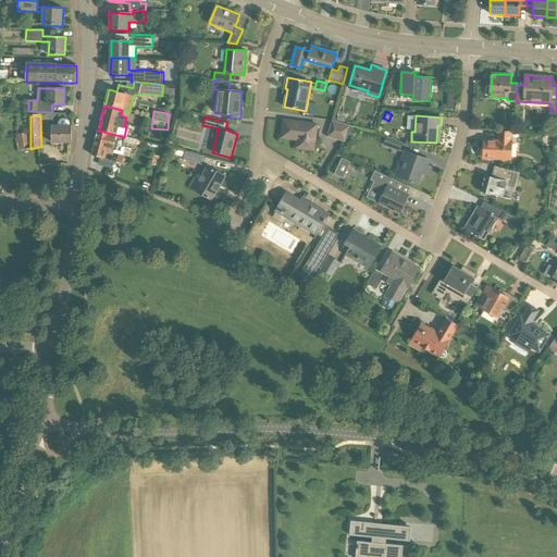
[(313,150),(318,125),(284,120),(282,138),(304,140),(302,149),(313,150)]
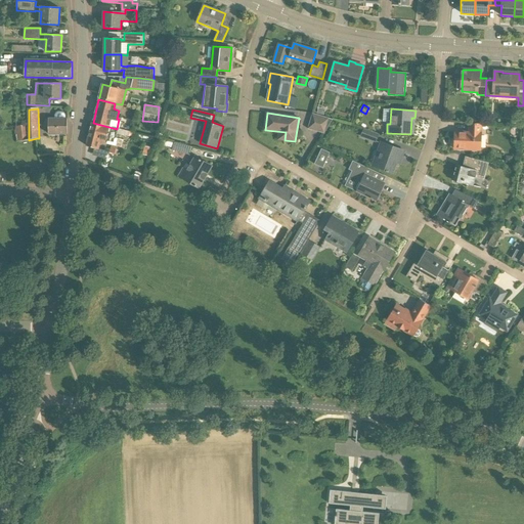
[(329,119),(312,114),(309,124),(317,126),(316,131),(323,133),(329,119)]
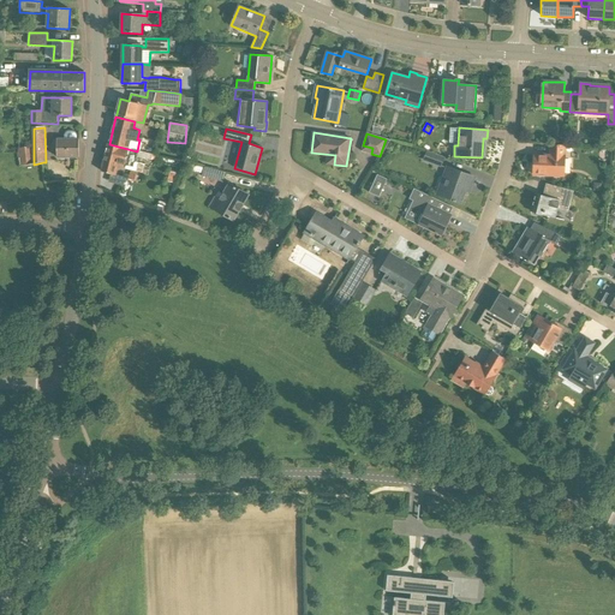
[(57,150),(57,157),(79,157),(79,139),(53,139),(53,150),(57,150)]
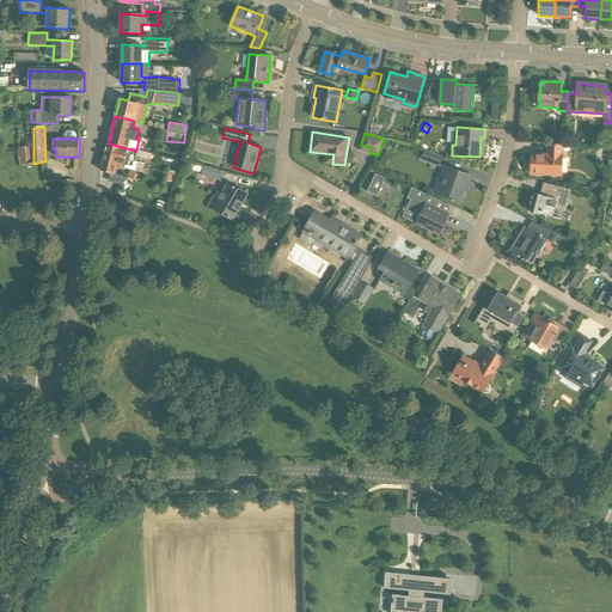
[(136,151),(109,144),(108,144),(101,171),(114,173),(116,163),(127,165),(132,166),(134,160),(136,151)]
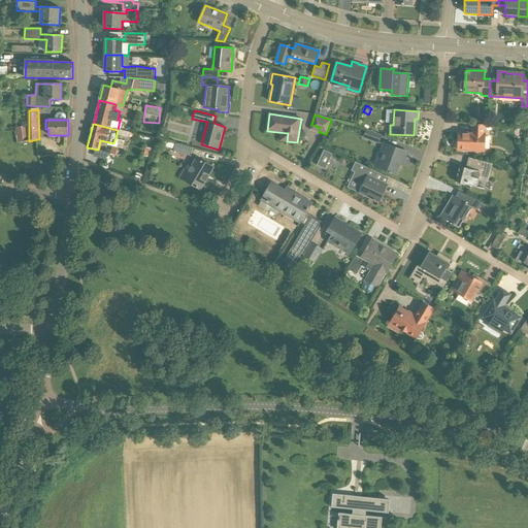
[(484,151),(485,125),(472,125),(472,134),(459,133),(458,150),(484,151)]
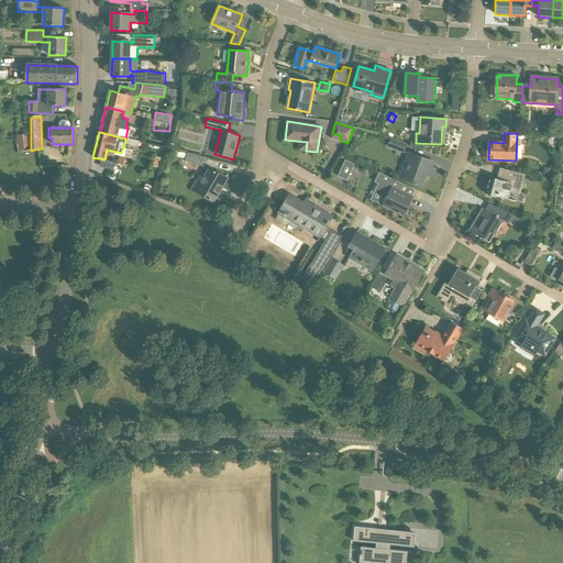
[(17,135),(17,139),(17,146),(18,152),(29,151),(29,150),(28,134),(17,135)]
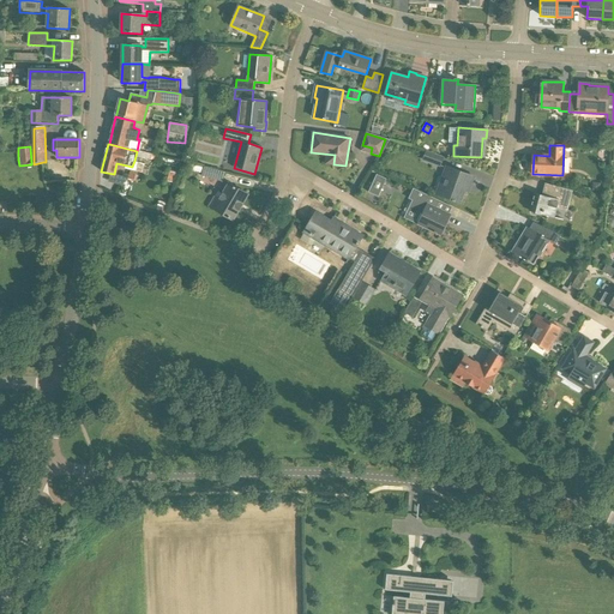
[(439,167),(443,158),(426,152),(422,161),(439,167)]
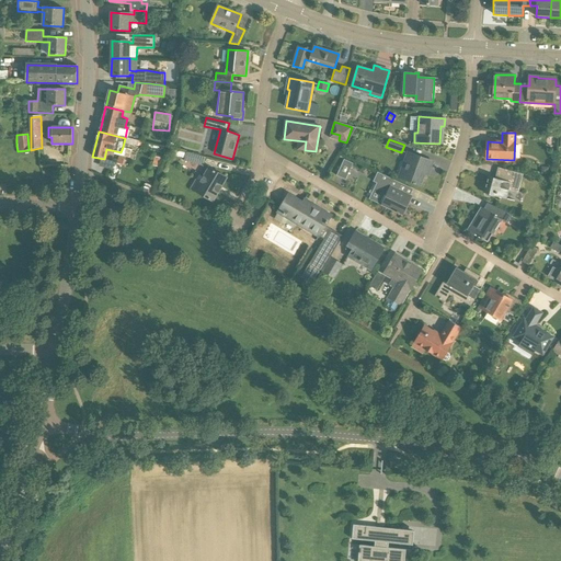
[(183,161),(193,163),(203,165),(206,157),(186,151),(183,161)]
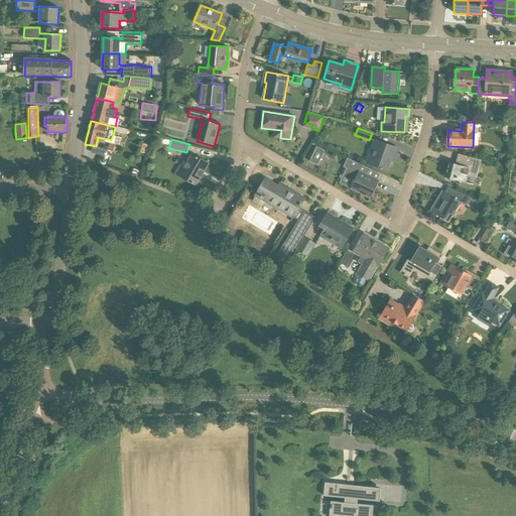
[(366,162),(370,164),(380,168),(382,169),(382,168),(387,170),(392,157),(395,158),(398,149),(374,140),(366,162)]
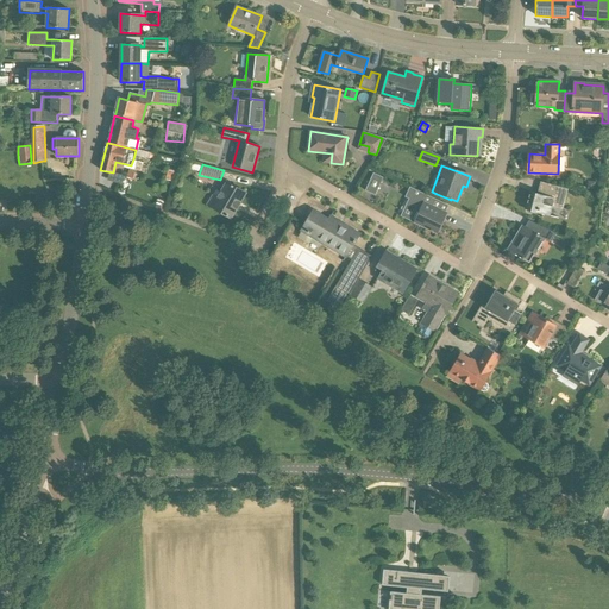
[(133,179),(136,170),(130,168),(127,174),(126,174),(126,177),(133,179)]
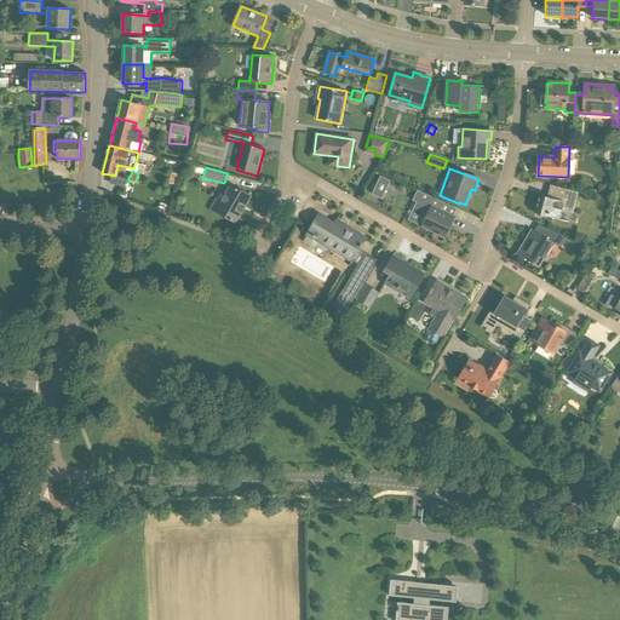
[(391,181),(380,176),(372,194),(383,199),(391,181)]
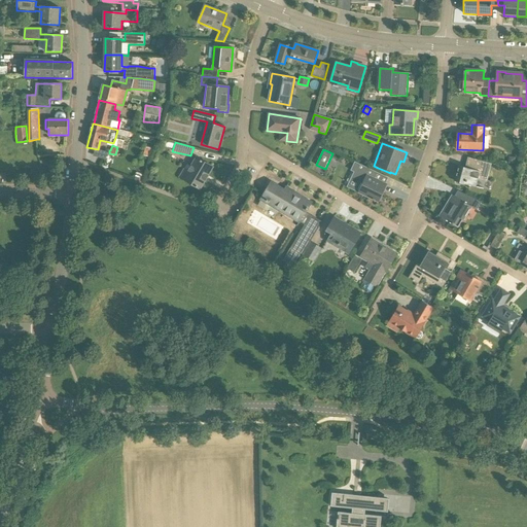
[(201,189),(213,167),(196,156),(187,171),(184,169),(179,177),(201,189)]
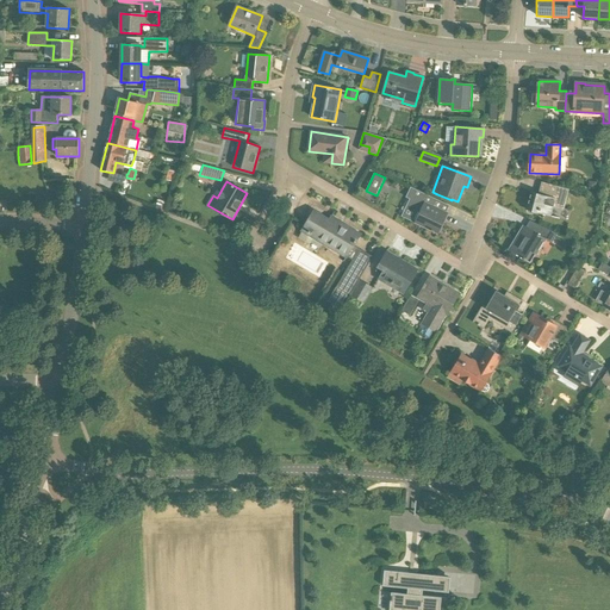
[(554,206),(564,209),(568,190),(547,184),(543,195),(531,192),(529,203),(529,204),(528,211),(551,217),(554,206)]
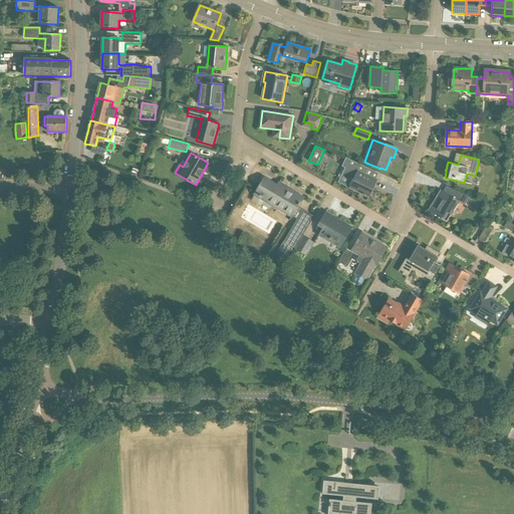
[(374,194),(371,192),(376,180),(364,174),(367,168),(350,160),(343,174),(354,180),(350,188),(368,196),(369,196),(372,198),(374,194)]
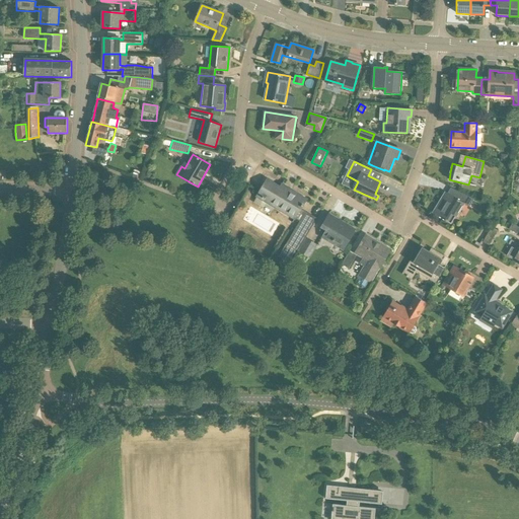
[(296,220),(303,208),(308,201),(289,190),(288,193),(267,179),(258,195),(287,211),(286,213),(296,220)]
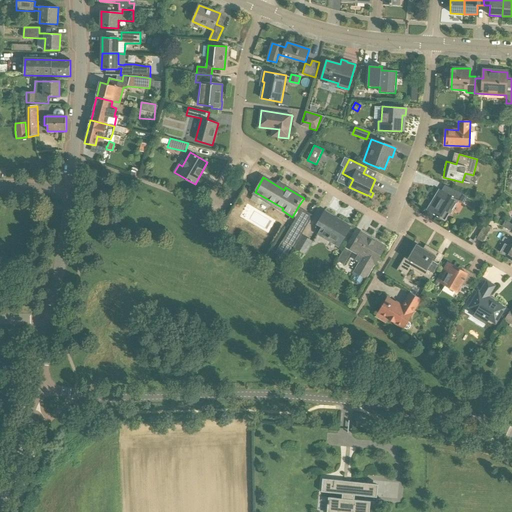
[(453,189),(449,195),(442,191),(434,203),(432,202),(427,210),(441,218),(445,211),(450,214),(458,201),(463,204),(468,196),(453,189)]
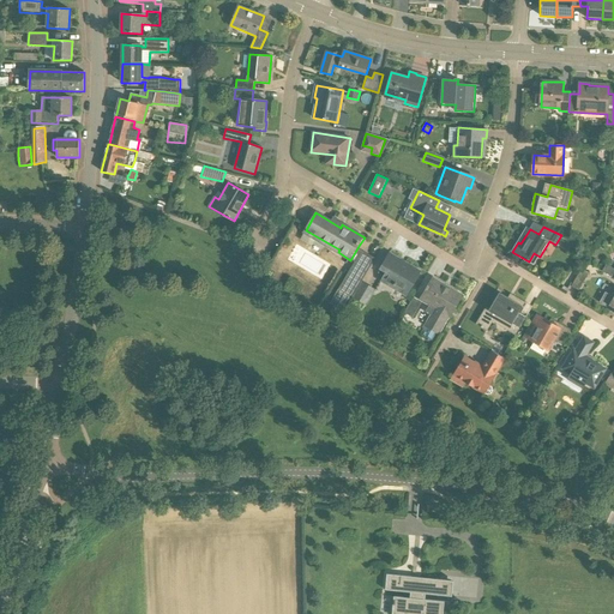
[(390,253),(384,263),(380,269),(386,272),(380,282),(405,296),(420,274),(399,262),(401,259),(390,253)]
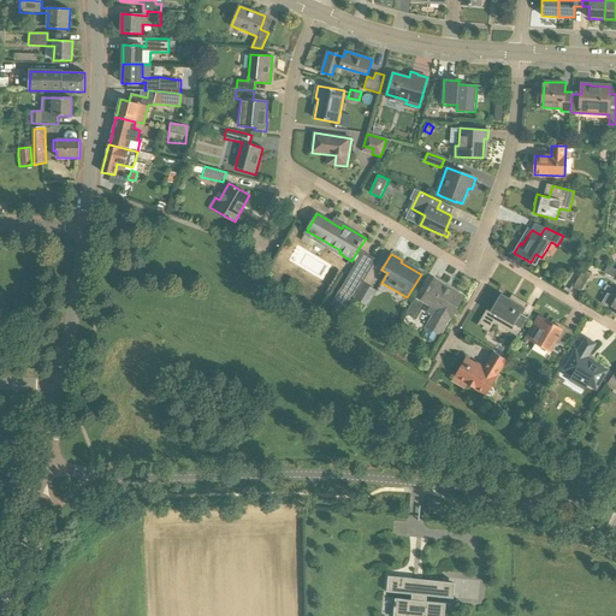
[(368,271),(356,264),(341,289),(354,296),(363,280),(368,271)]
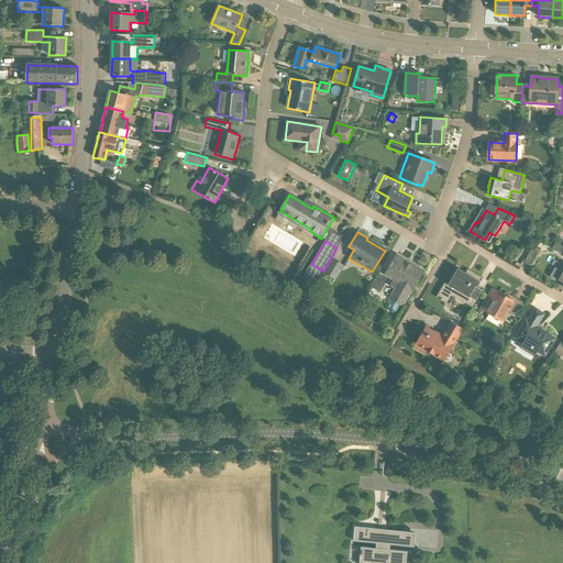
[(562,246),(556,242),(552,249),(562,254),(562,246)]
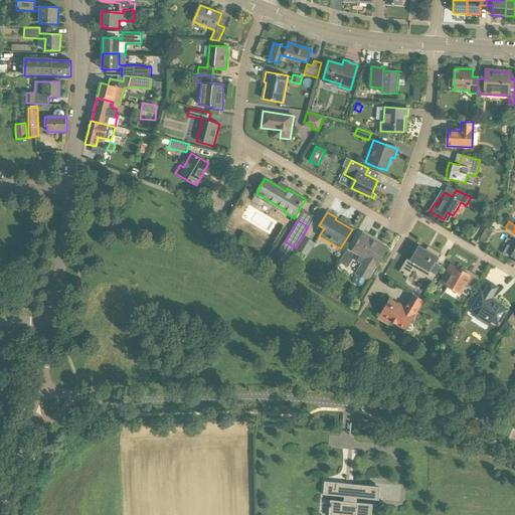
[(486,243),(491,235),(494,229),(487,226),(480,240),(486,243)]
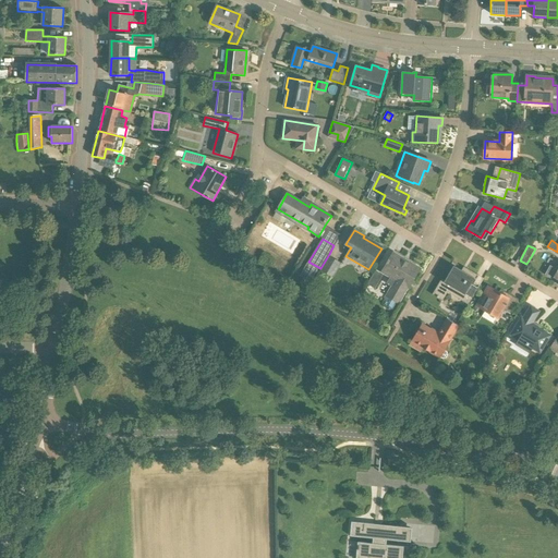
[(387,296),(388,298),(389,298),(385,304),(386,308),(389,310),(392,308),(397,302),(399,303),(408,288),(409,288),(420,268),(393,253),(389,261),(388,259),(387,263),(388,263),(383,273),(390,277),(386,283),(391,287),(387,296)]
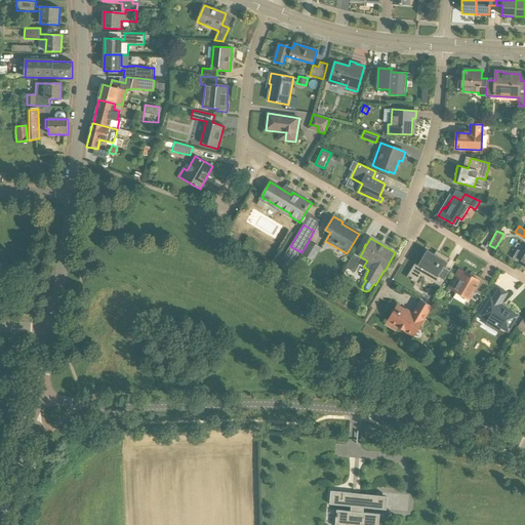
[(310,239),(301,252),(315,260),(323,246),(310,239)]
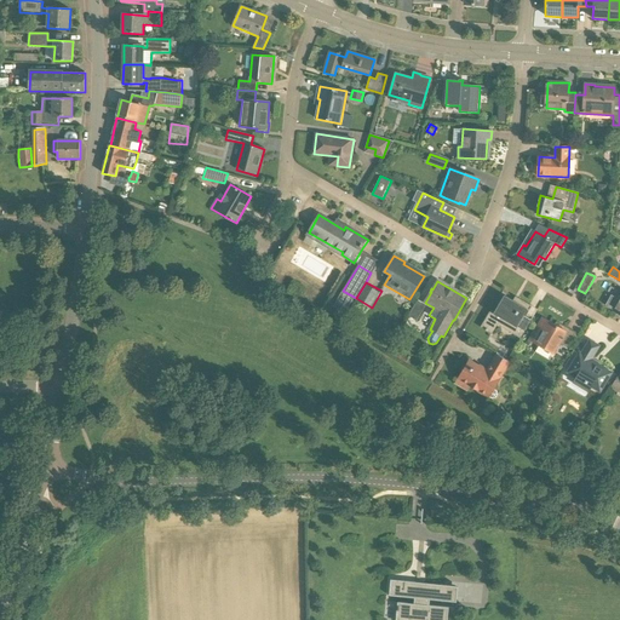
[(606,305),(619,314),(619,298),(619,299),(612,294),(606,305)]
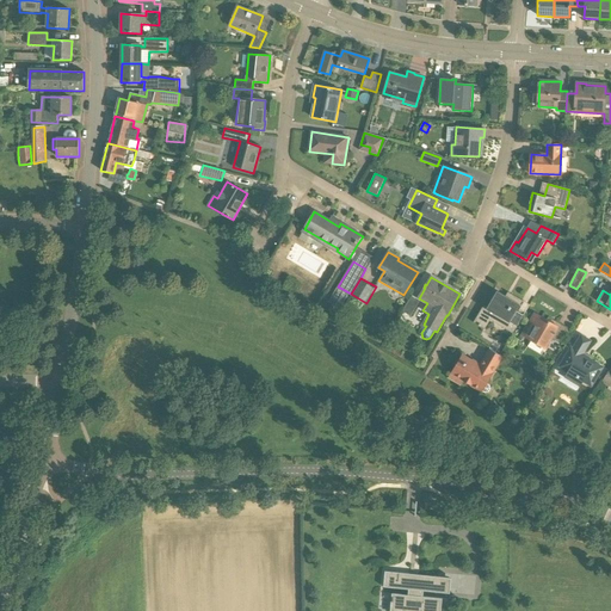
[(483,306),(474,322),(485,329),(491,321),(512,334),(524,315),(517,312),(523,301),(513,295),(511,300),(498,291),(487,308),(483,306)]
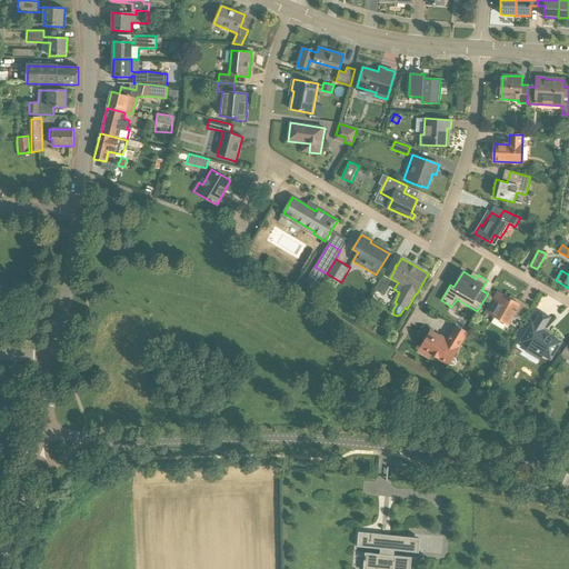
[(382,295),(390,280),(382,276),(375,289),(382,295)]
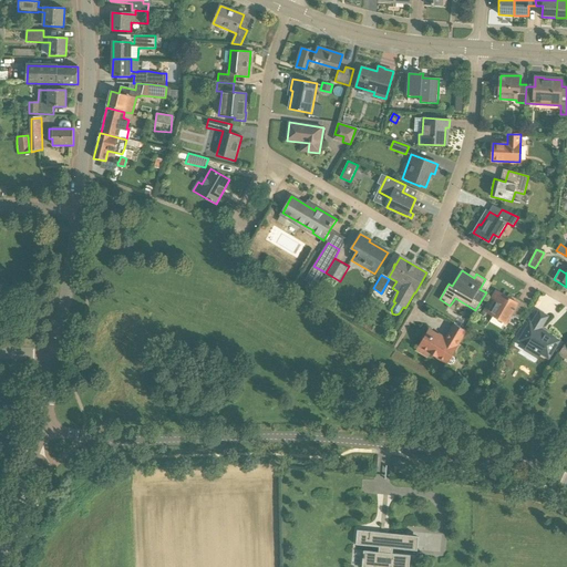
[(512,315),(518,318),(527,305),(516,298),(515,301),(496,290),(485,309),(491,312),(490,315),(506,323),(512,315)]
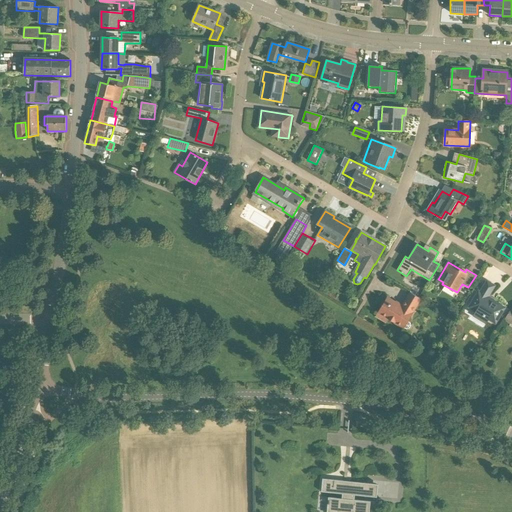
[(495,323),(504,308),(487,298),(494,286),(487,281),(480,293),(478,293),(469,307),(495,323)]
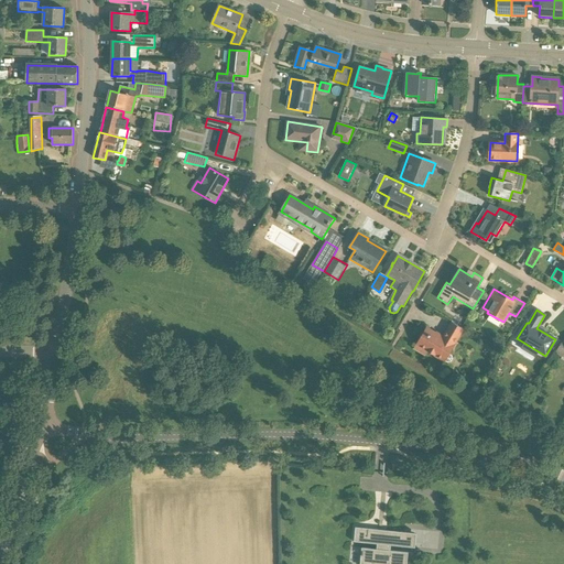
[(464,329),(452,322),(443,337),(427,328),(414,349),(425,355),(427,351),(445,361),(447,362),(451,361),(453,358),(452,355),(449,354),(464,329)]
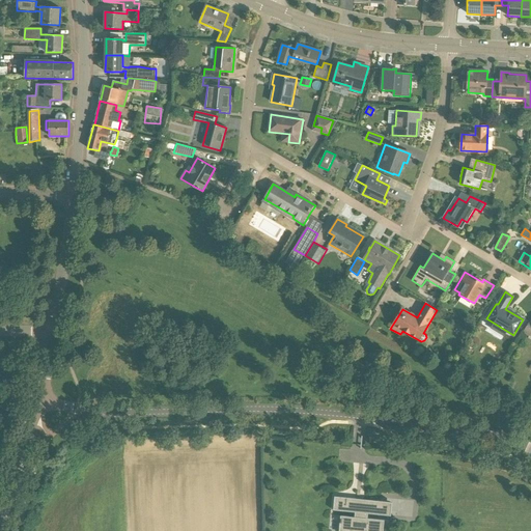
[(383,530),(384,520),(367,518),(367,513),(390,514),(391,501),(335,497),(334,510),(354,512),(354,516),(341,515),(339,530),(383,530)]
